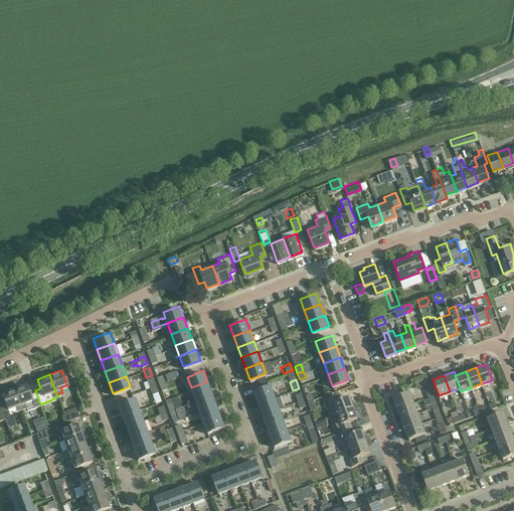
[(207,381),(191,387),(195,398),(211,392),(207,381)]
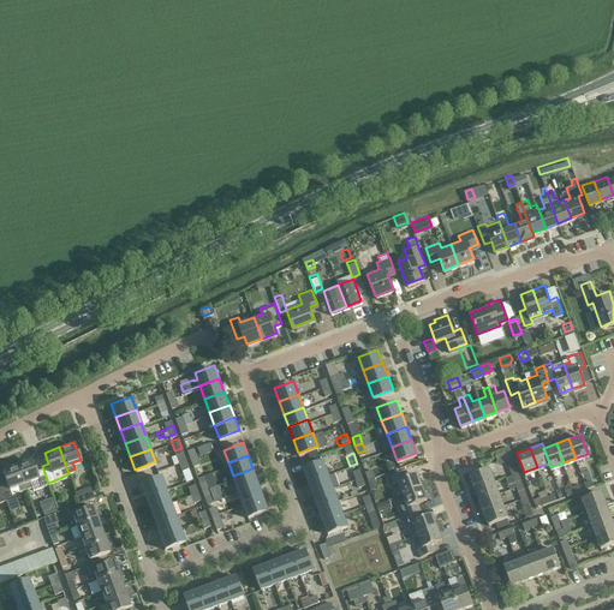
[(30,458),(16,464),(25,488),(31,485),(33,488),(48,483),(42,466),(35,468),(30,458)]
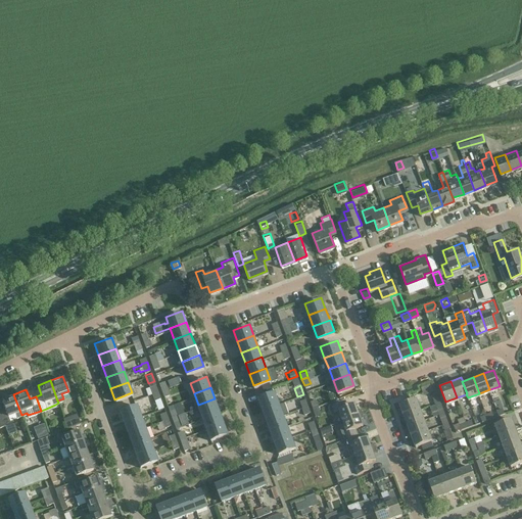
[(262,408),(278,402),(274,390),(257,396),(262,408)]
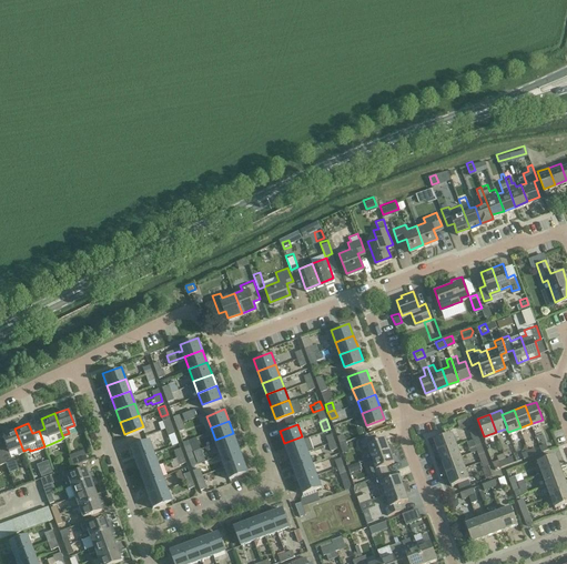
[(0,449),(4,461),(11,459),(8,450),(16,447),(17,453),(23,451),(14,429),(1,433),(6,443),(0,445),(0,449)]
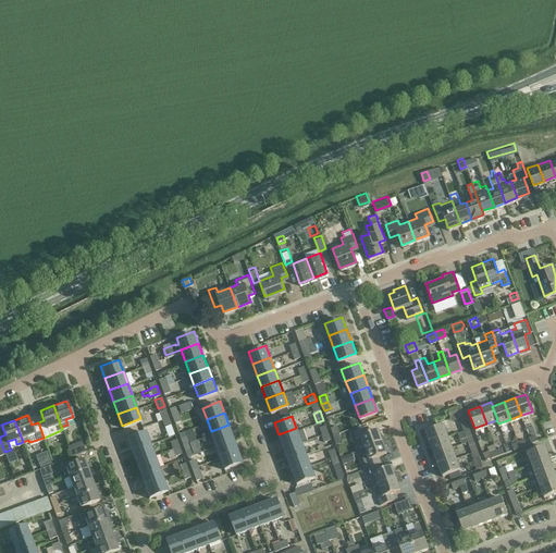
[(425,429),(429,440),(446,433),(443,422),(425,429)]
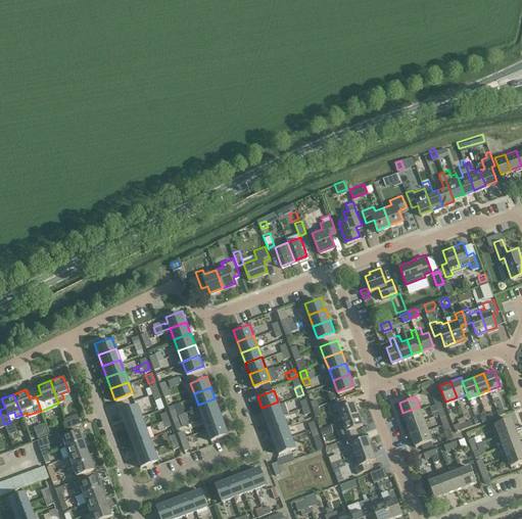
[(344,397),(334,402),(331,403),(333,410),(338,408),(342,418),(363,410),(362,407),(358,409),(353,400),(346,404),(344,397)]
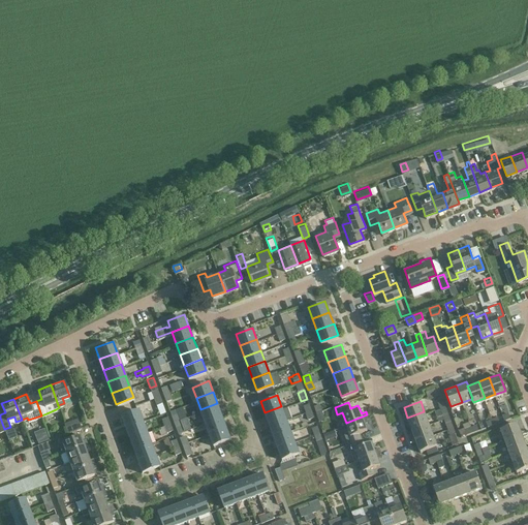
[(217,403),(200,409),(205,421),(221,414),(217,403)]
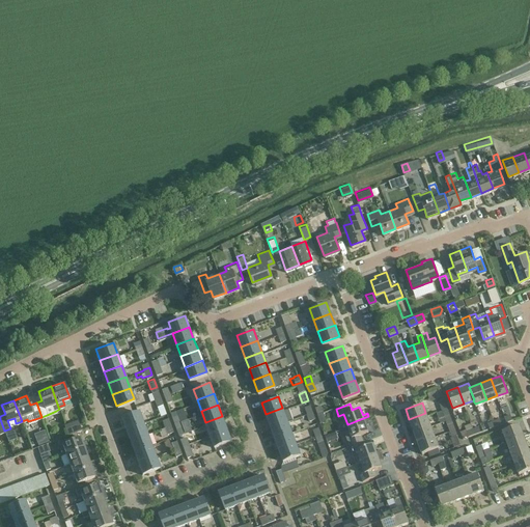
[(266,414),(270,425),(286,419),(282,408),(266,414)]
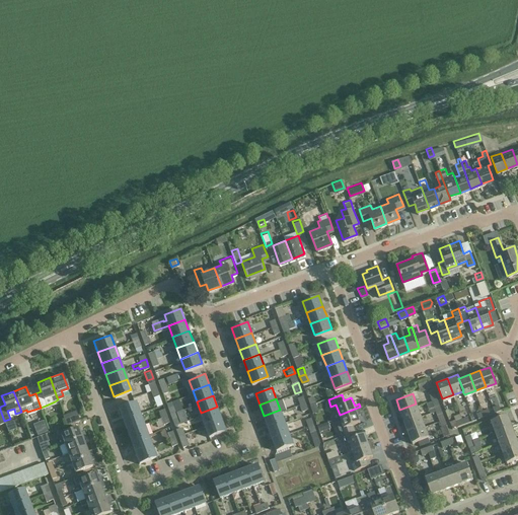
[(118,407),(122,418),(139,411),(135,400),(118,407)]
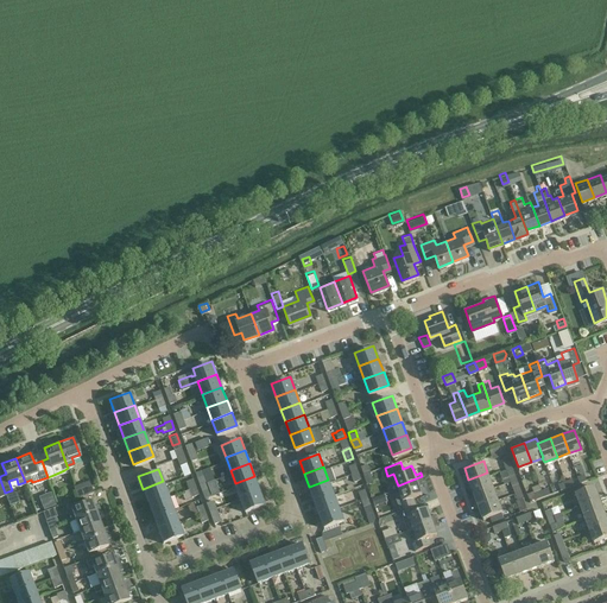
[(513,471),(507,474),(511,483),(517,481),(513,471)]
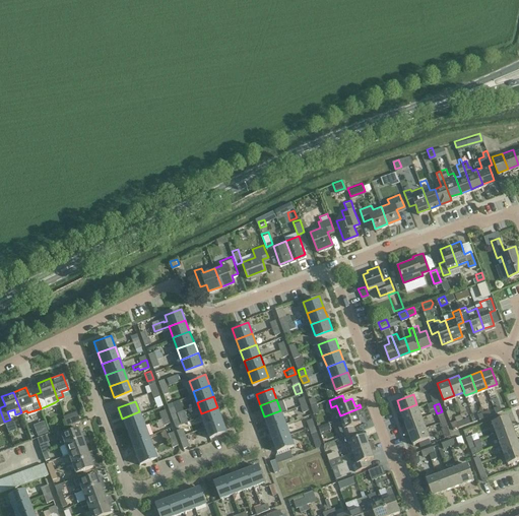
[(416,404),(400,410),(404,421),(420,414),(416,404)]
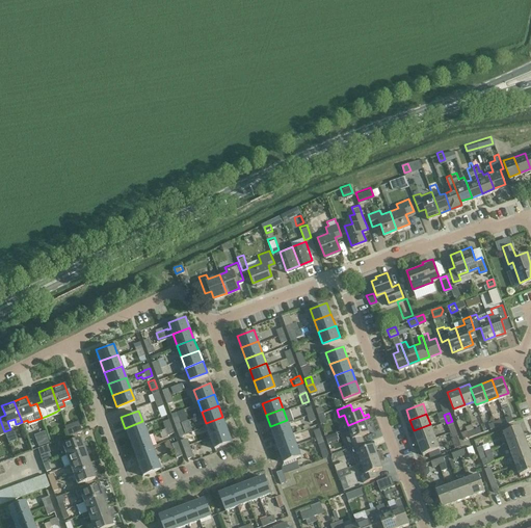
[(210,434),(227,428),(222,417),(206,423),(210,434)]
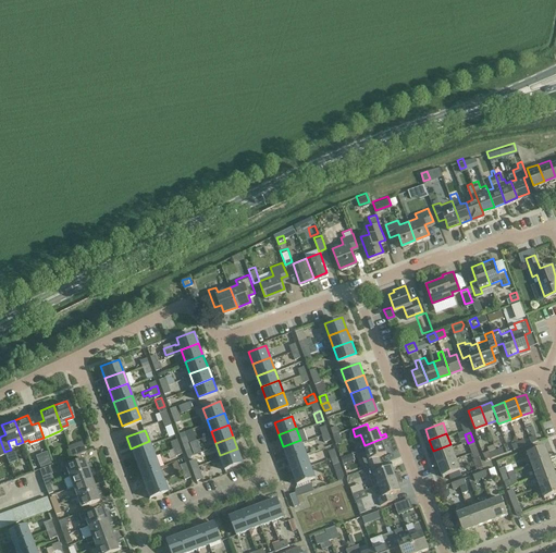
[(365,445),(366,451),(361,453),(362,457),(366,466),(380,461),(378,454),(386,451),(383,442),(387,440),(386,437),(365,445)]
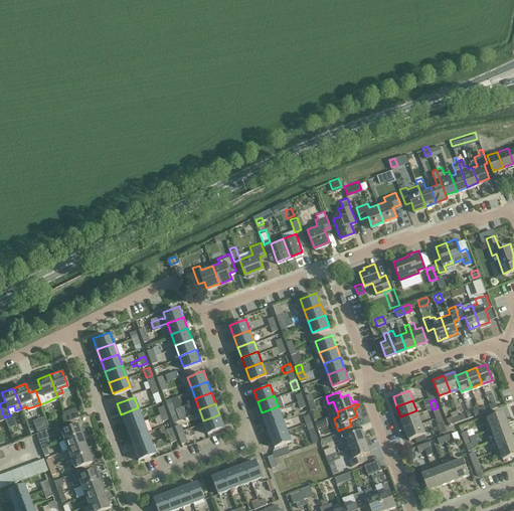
[(266,423),(283,417),(278,406),(262,412),(266,423)]
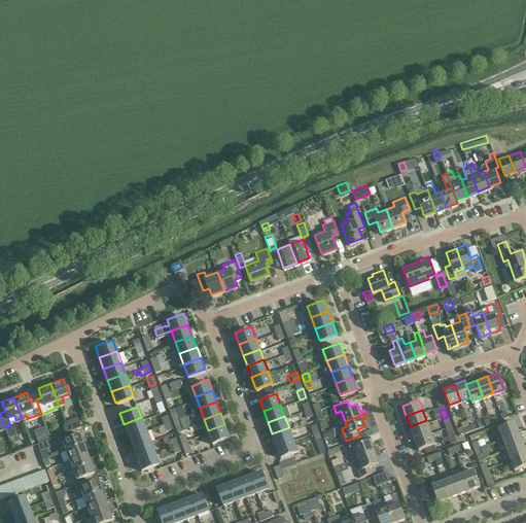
[(124,424),(128,434),(145,428),(141,417),(124,424)]
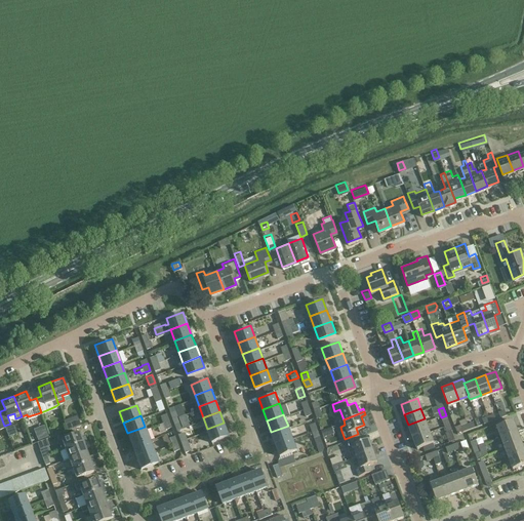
[(78,417),(68,421),(64,422),(66,428),(80,424),(78,417)]
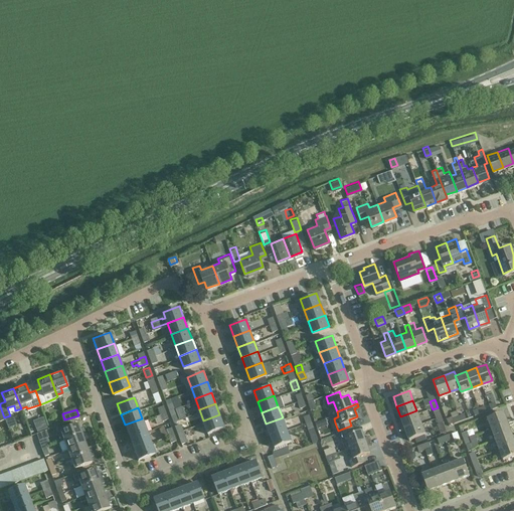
[(491,427),(507,420),(503,409),(487,415),(491,427)]
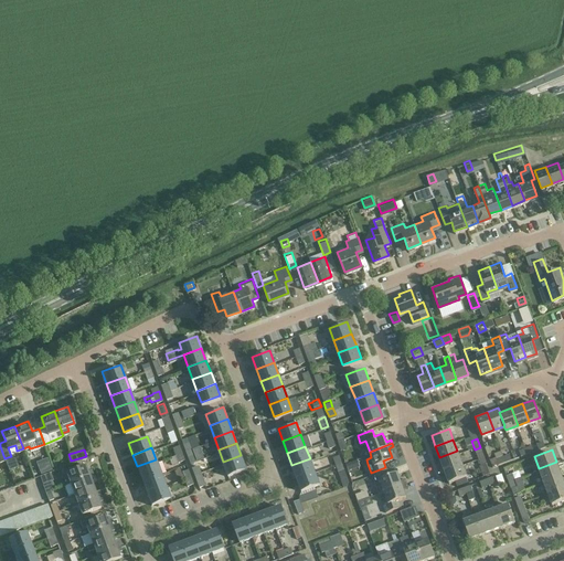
[(457,451),(439,457),(444,469),(461,463),(457,451)]
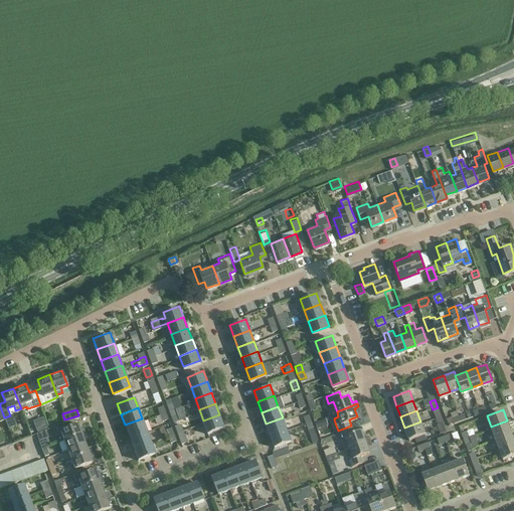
[(219,414),(203,420),(207,432),(223,426),(219,414)]
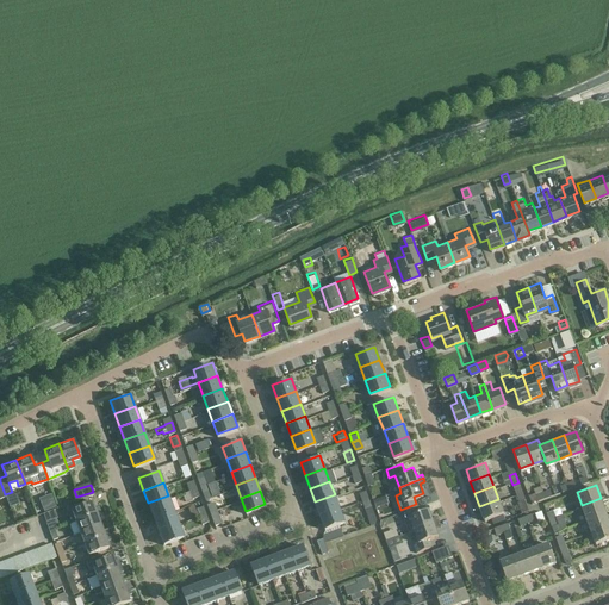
[(315,501),(319,515),(340,506),(335,494),(315,501)]
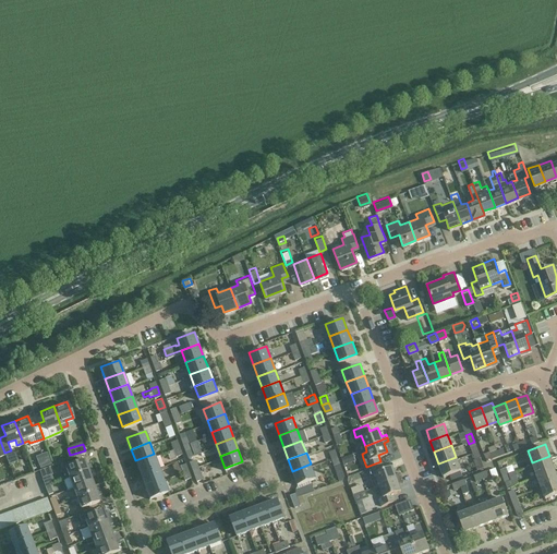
[(340,456),(343,462),(350,460),(347,453),(340,456)]
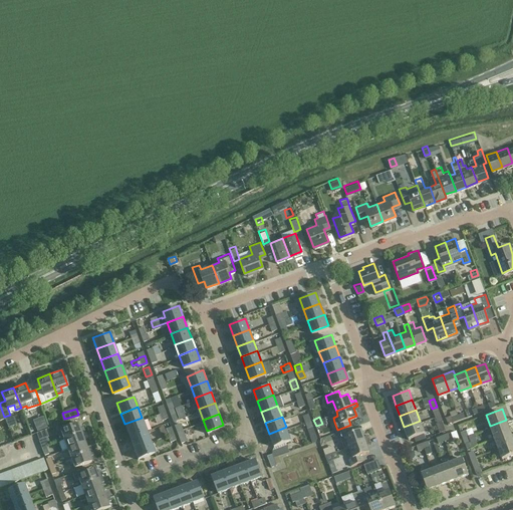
[(44,418),(33,422),(36,429),(46,425),(44,418)]
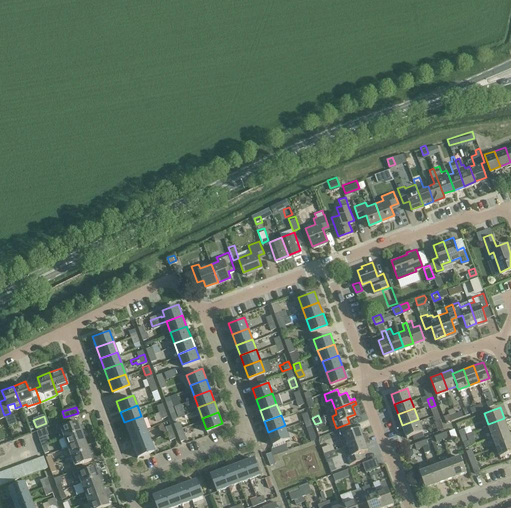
[(141,416),(124,422),(128,433),(145,427),(141,416)]
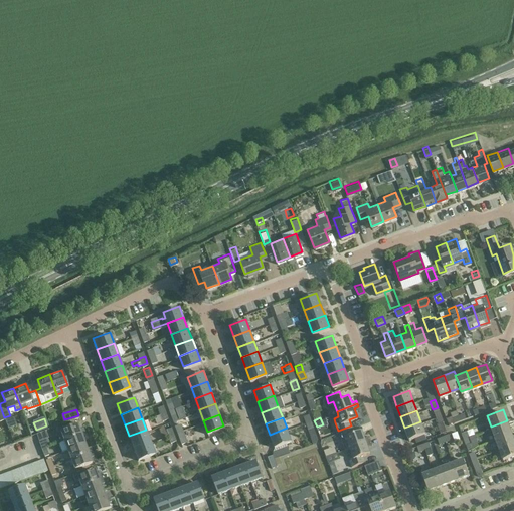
[(507,420),(491,427),(495,437),(511,431),(507,420)]
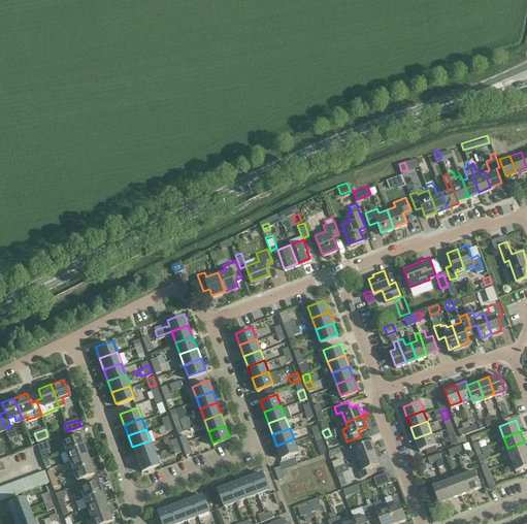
[(61,439),(65,449),(86,440),(85,436),(80,437),(78,432),(61,439)]
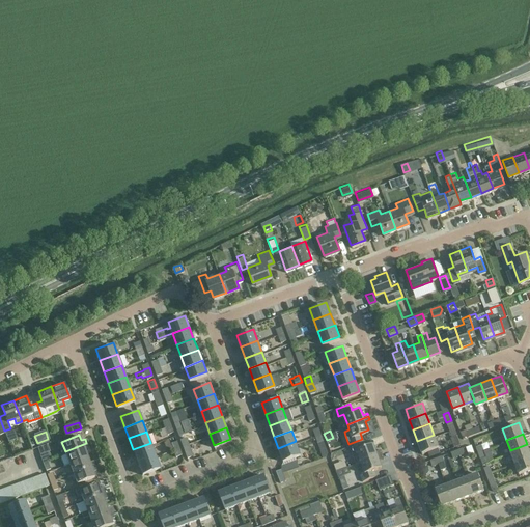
[(182,444),(188,442),(185,435),(179,437),(182,444)]
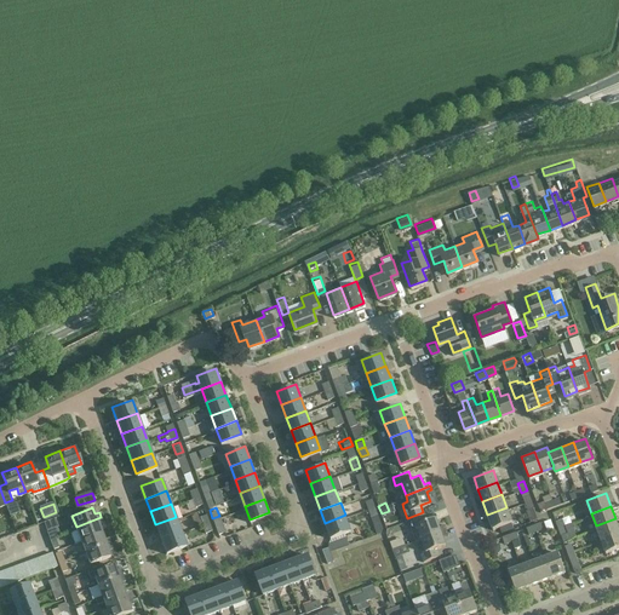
[(506,507),(487,515),(492,527),(511,519),(506,507)]
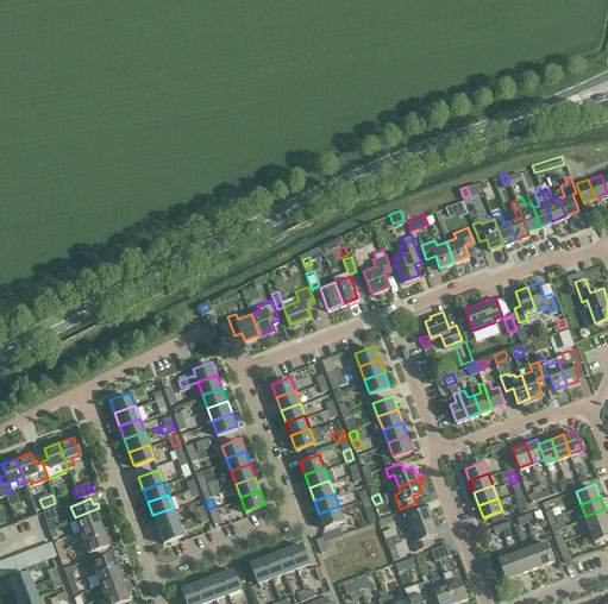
[(192,502),(185,504),(188,513),(195,509),(192,502)]
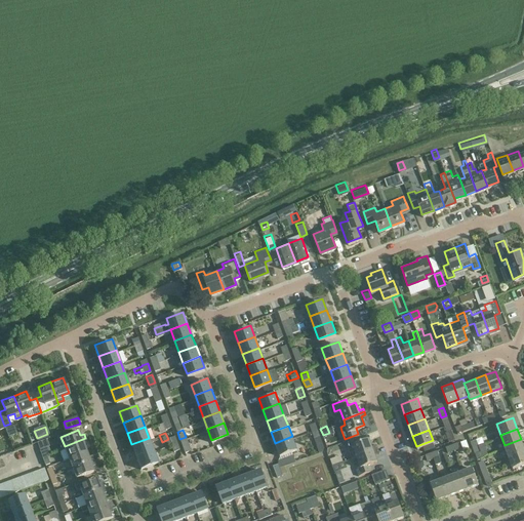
[(319,433),(314,435),(319,450),(322,449),(323,444),(319,433)]
